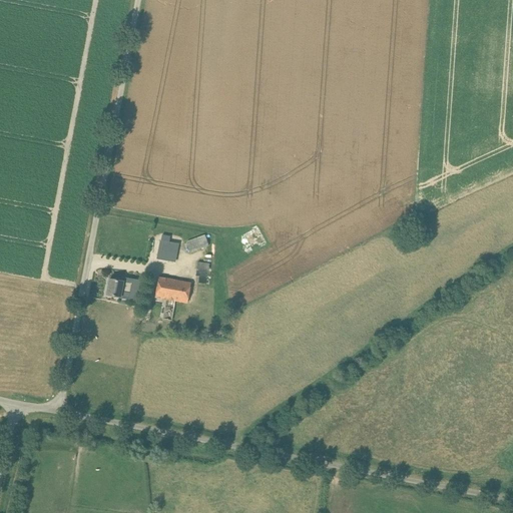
[(259,225),(244,233),(252,249),(267,241),(259,225)]
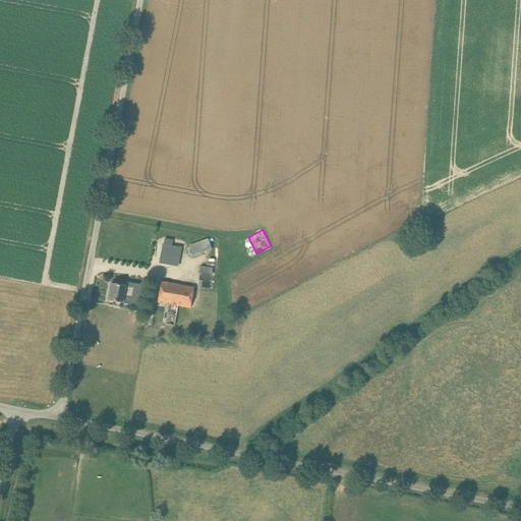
[(212,250),(208,238),(200,241),(205,252),(212,250)]
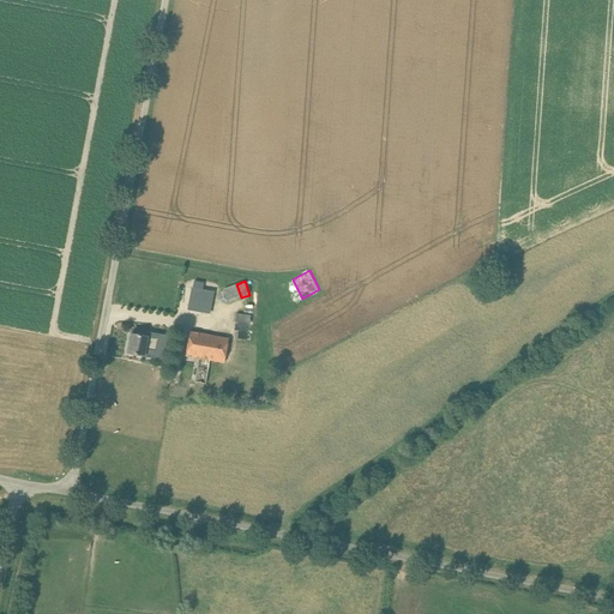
[(190,298),(187,309),(210,313),(212,301),(211,301),(191,298),(190,298)]
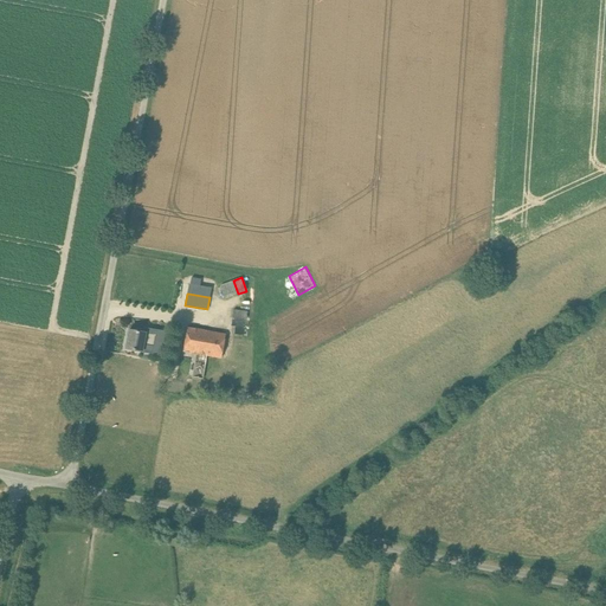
[(234,310),(233,318),(245,320),(246,311),(234,310)]
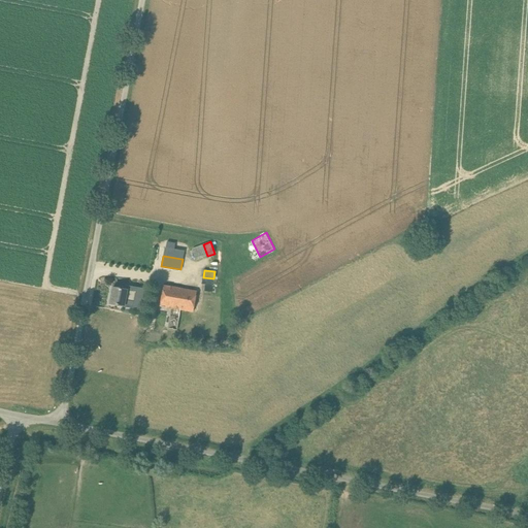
[(194,311),(197,290),(163,284),(159,306),(169,308),(165,328),(177,330),(180,309),(194,311)]
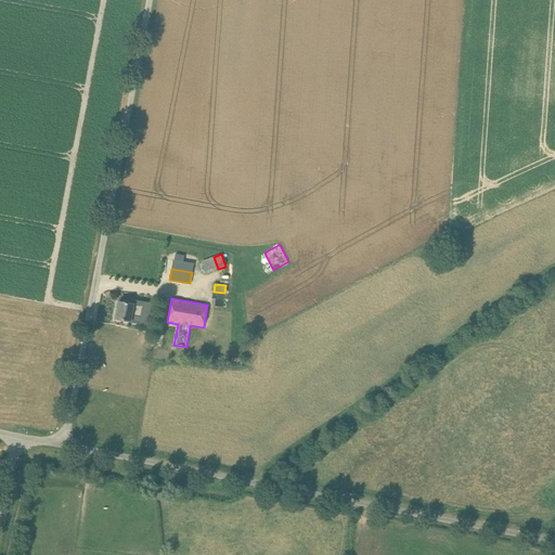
[(133,305),(118,302),(115,320),(130,322),(131,315),(140,317),(142,307),(133,306),(133,305)]
